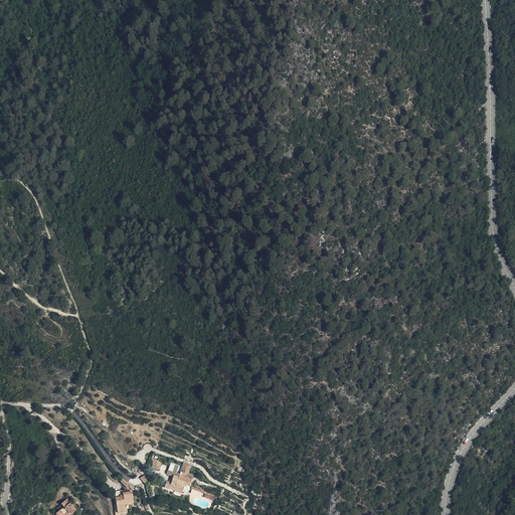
[(162,462),(151,458),(148,464),(159,469),(162,462)]
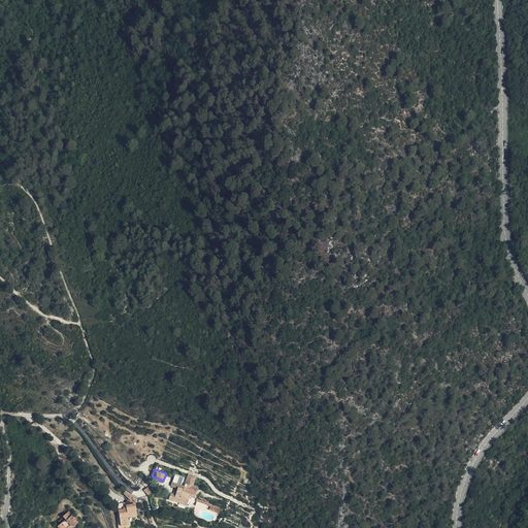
[(168,499),(188,505),(192,497),(196,498),(199,489),(193,487),(197,477),(190,474),(186,486),(173,482),(172,486),(178,489),(176,495),(171,493),(168,499)]
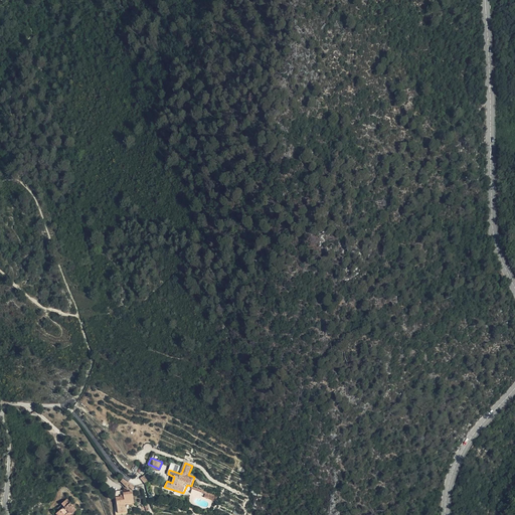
[(125,482),(123,484),(128,489),(129,488),(132,490),(134,488),(130,483),(127,480),(125,482)]
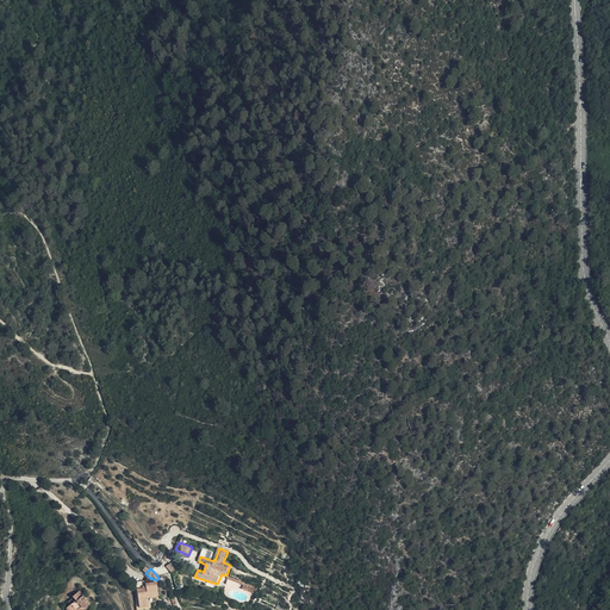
[(244,585),(244,584),(246,580),(229,574),(228,578),(244,585)]
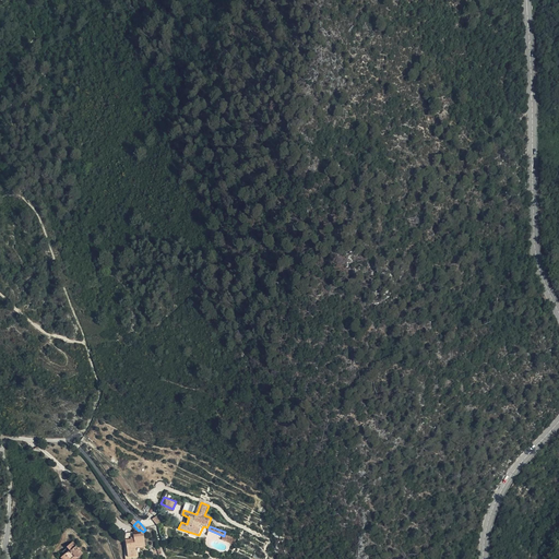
[(125,535),(126,536),(128,558),(138,558),(137,549),(141,548),(140,543),(145,543),(144,536),(137,537),(135,534),(127,535),(125,535)]
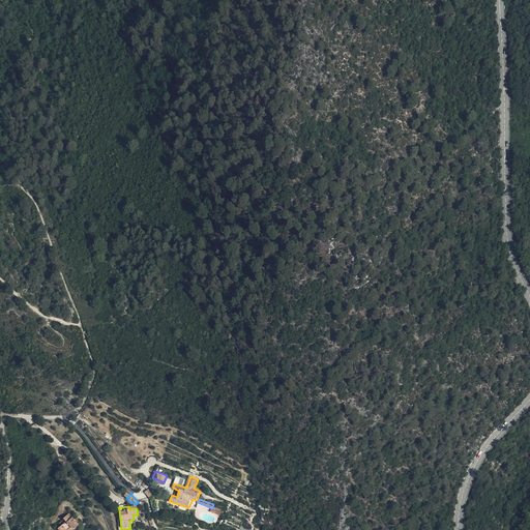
[(225,512),(212,507),(212,508),(210,512),(223,518),(225,512)]
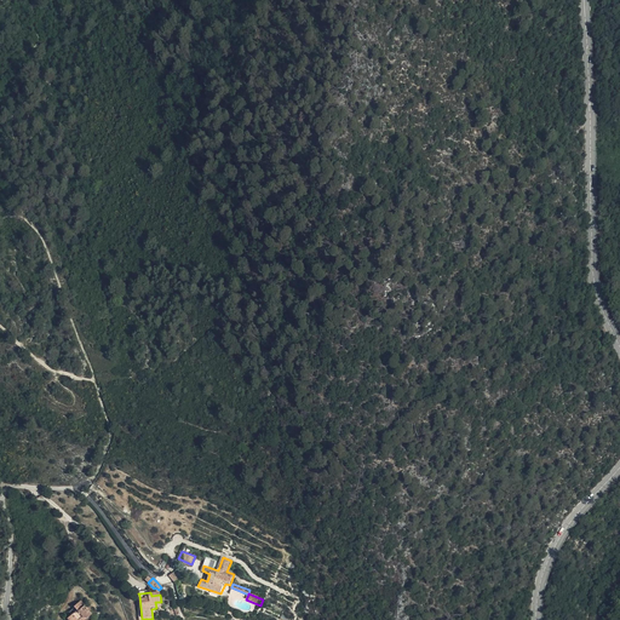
[(82,600),(76,606),(79,609),(74,613),(68,619),(80,619),(82,619),(85,619),(89,619),(93,614),(91,612),(93,609),(90,606),(90,607),(82,600)]
